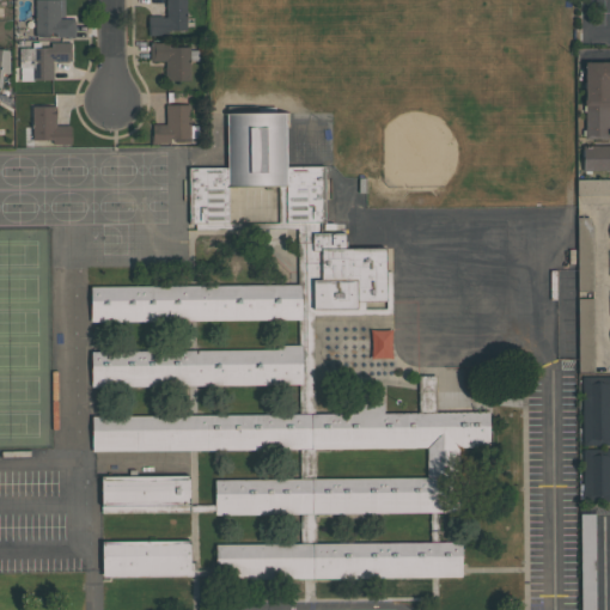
[(37,0),(37,35),(77,35),(78,17),(62,17),(62,0),(37,0)]
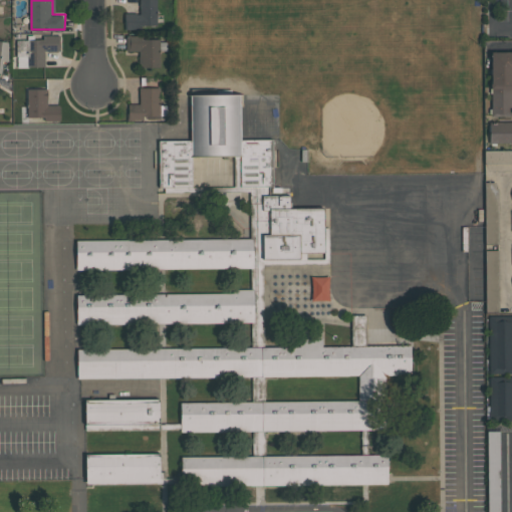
[(126,12),(126,27),(159,26),(158,0),(141,0),(142,11),(126,12)]
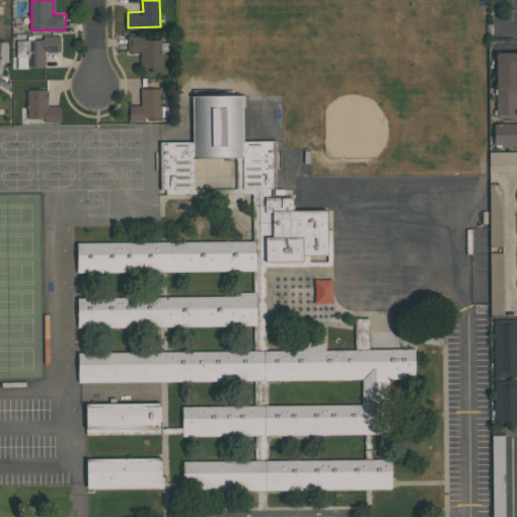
[(47,51),(63,50),(63,34),(45,34),(45,39),(30,39),(31,66),(48,65),(47,51)]
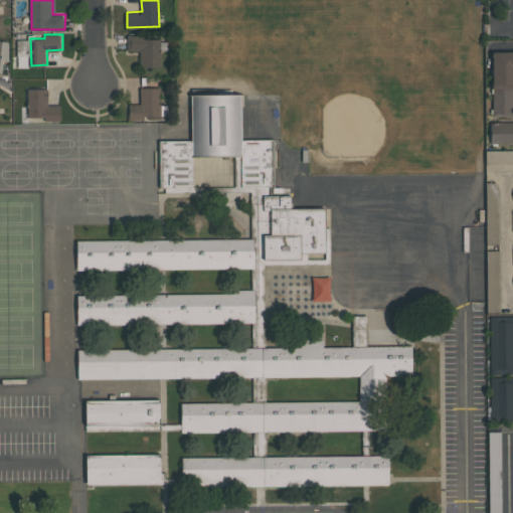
[(162,49),(169,49),(169,38),(146,39),(146,34),(128,34),(128,50),(141,50),(141,66),(162,65),(162,49)]
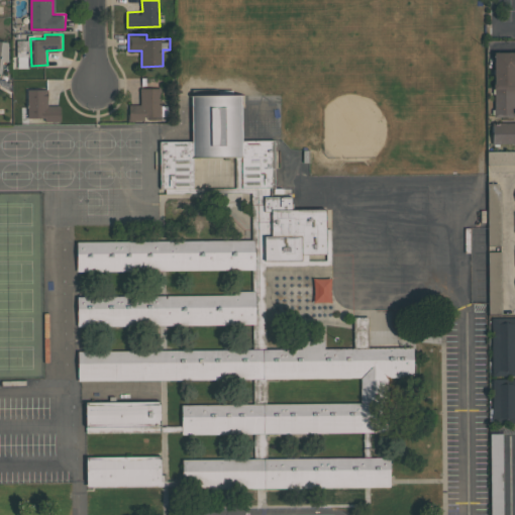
[(0,72),(3,73),(4,60),(9,61),(11,40),(0,39),(0,72)]
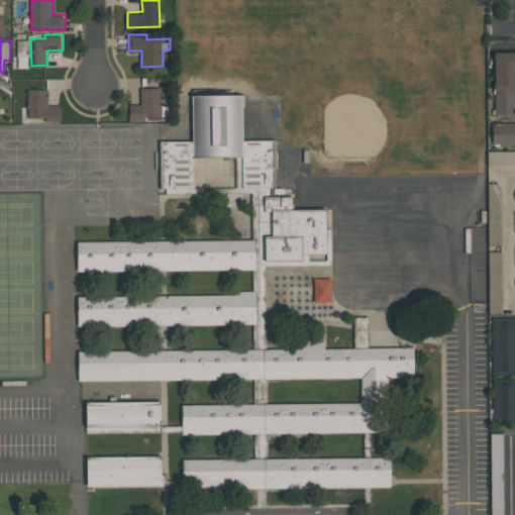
[(495,115),(514,115),(514,49),(496,50),(495,115)]
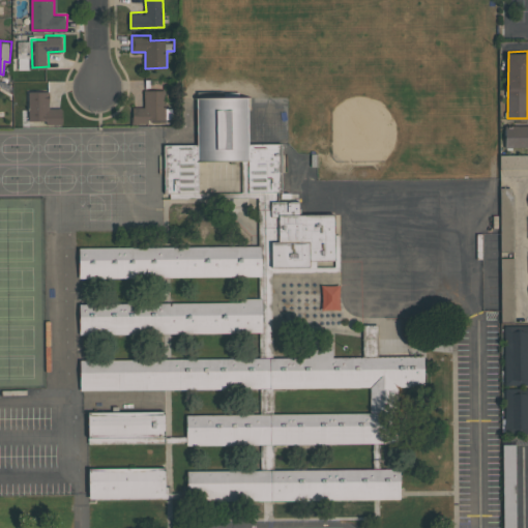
[(166,88),(145,89),(146,106),(134,106),(134,122),(166,121),(166,88)]
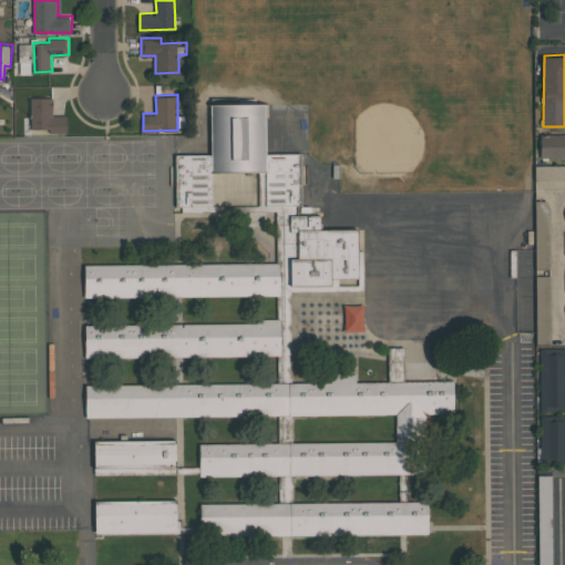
[(32,96),(32,130),(68,129),(67,114),(54,114),(54,95),(32,96)]
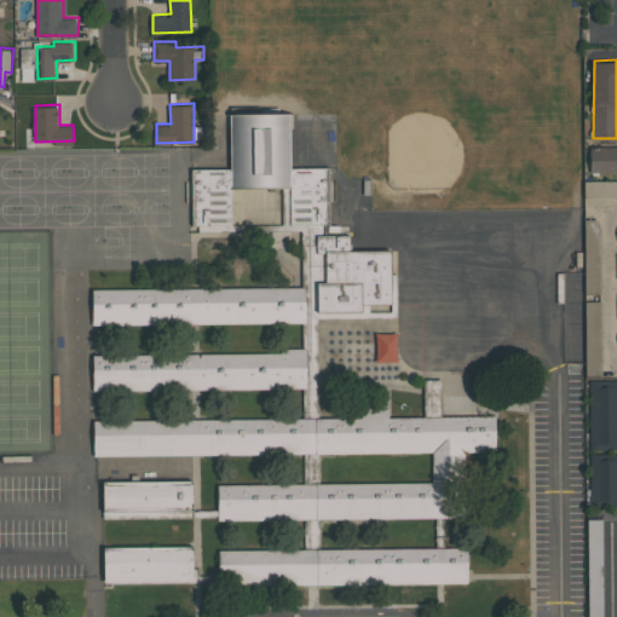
[(592,171),(616,169),(616,143),(592,144),(592,171)]
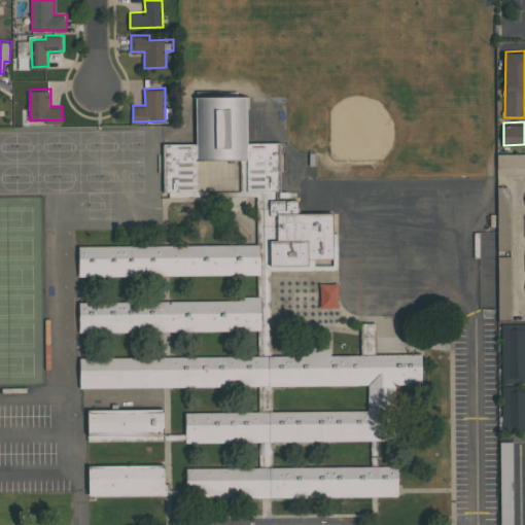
[(524,150),(498,151),(498,166),(524,165),(524,150)]
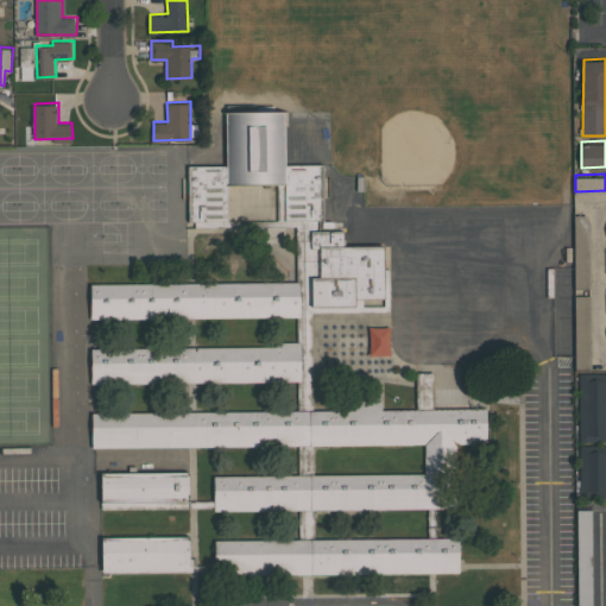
[(576,286),(591,285),(591,214),(575,214),(576,286)]
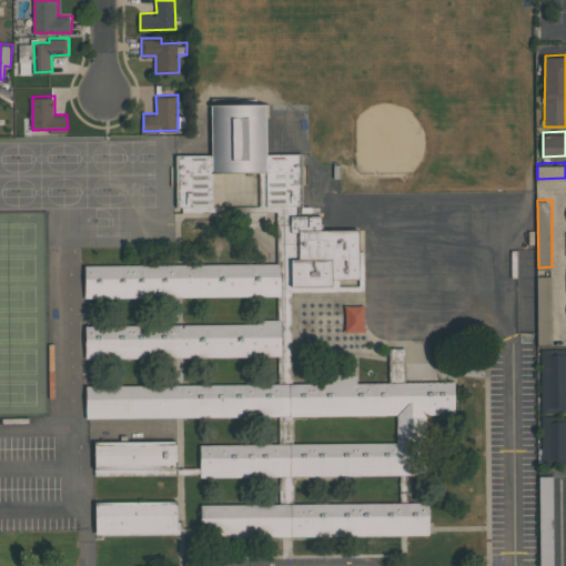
[(84,266),(84,299),(281,297),(281,264),(84,266)]
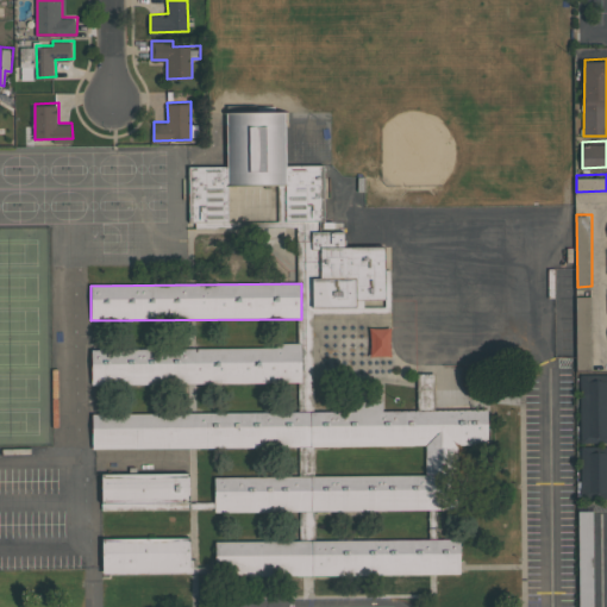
[(593,294),(577,295),(577,369),(593,368),(593,294)]
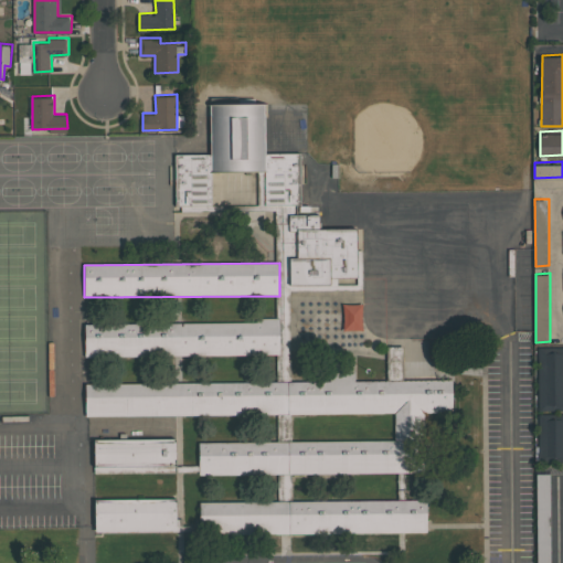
[(344,330),(364,329),(363,303),(344,303),(344,330)]
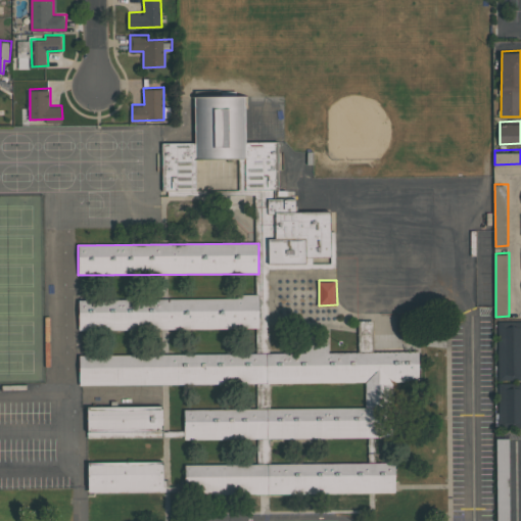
[(78,300),(78,330),(261,330),(259,295),(240,295),(240,299),(78,300)]
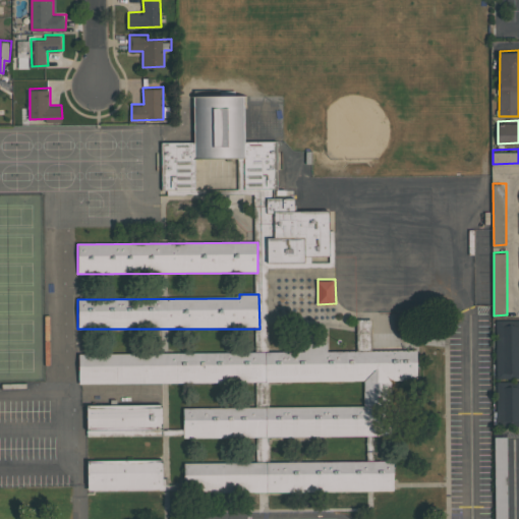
[(358,347),(372,347),(371,318),(358,318),(358,347)]
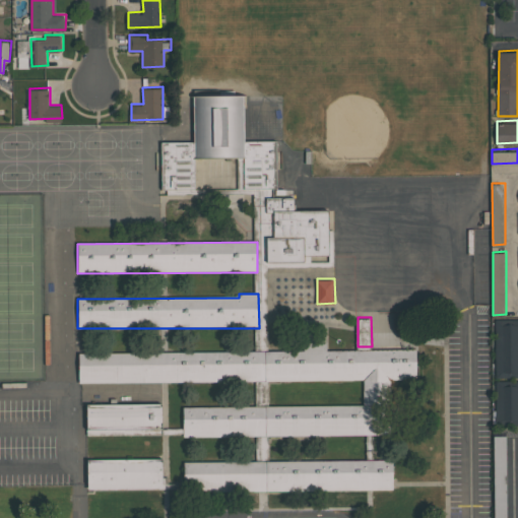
[(517,317),(496,318),(497,376),(517,375),(517,317)]
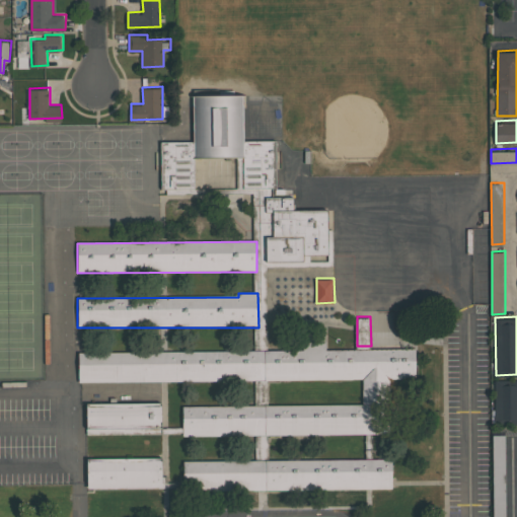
[(77,352),(77,382),(363,381),(364,403),(182,405),(182,438),(390,436),(390,380),(416,380),(416,348),(77,352)]
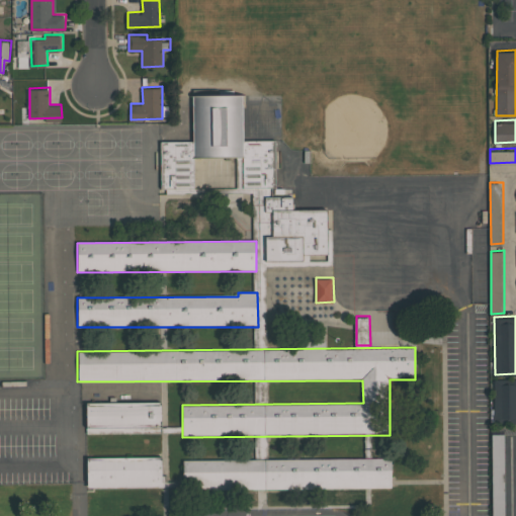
[(515,377),(494,378),(495,422),(515,421),(515,377)]
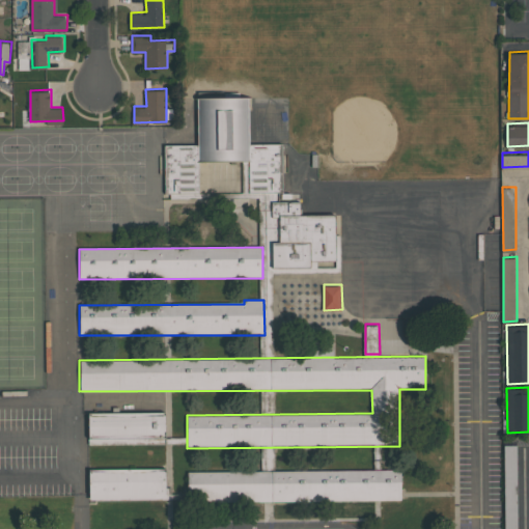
[(86,412),(165,411),(165,445),(86,446),(86,412)]
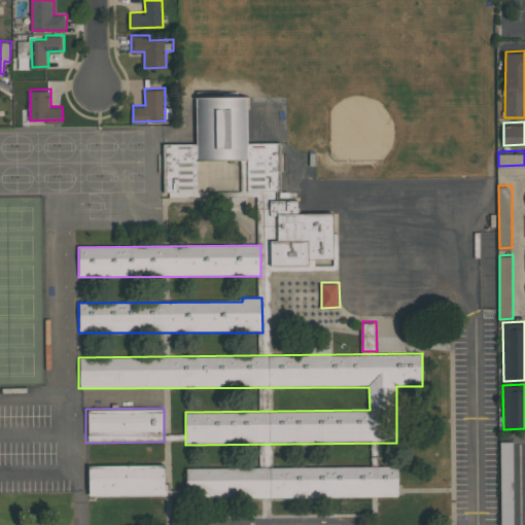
[(500,441),(501,524),(515,524),(514,441),(500,441)]
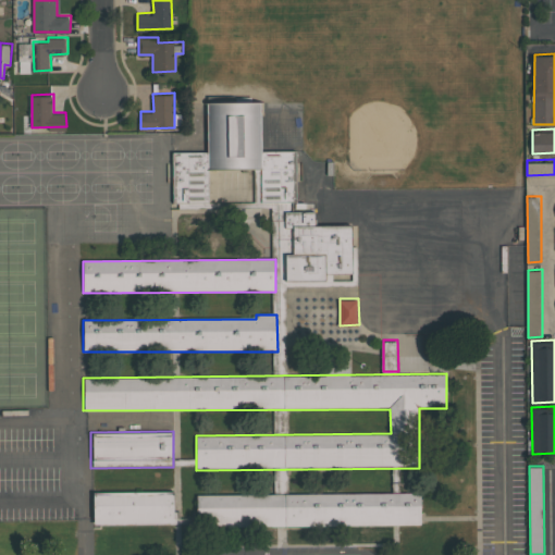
[(91,491),(175,491),(174,525),(91,526),(91,491)]
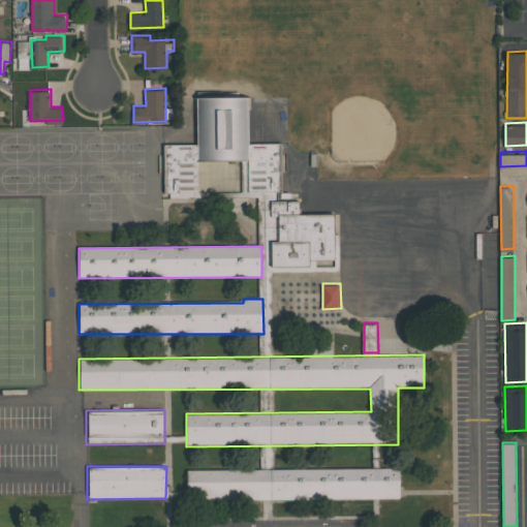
[(186,469),(186,502),(400,501),(400,467),(186,469)]
